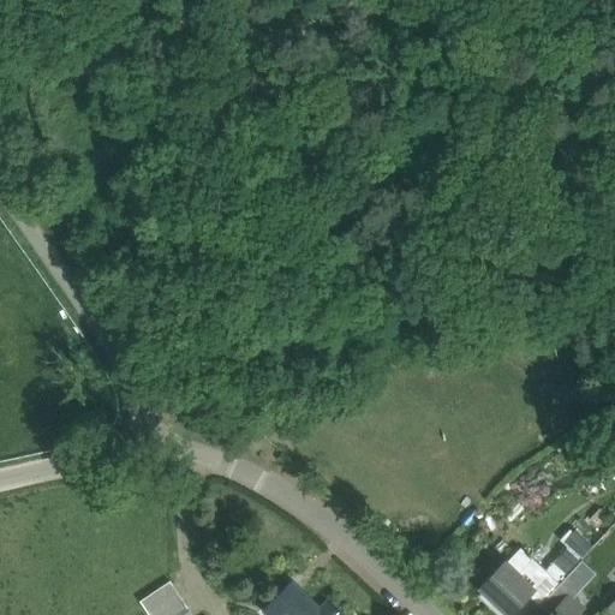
[(597,526),(608,515),(601,508),(590,519),(597,526)]
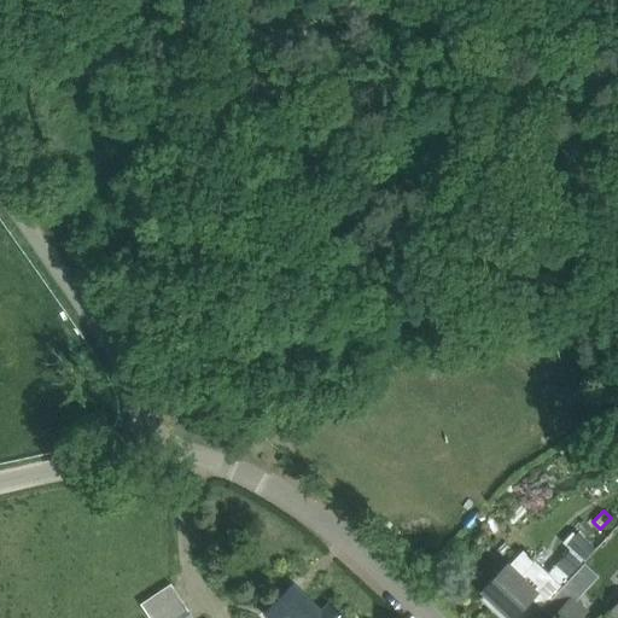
[(548,575),(563,588),(571,579),(586,563),(571,549),(548,575)]
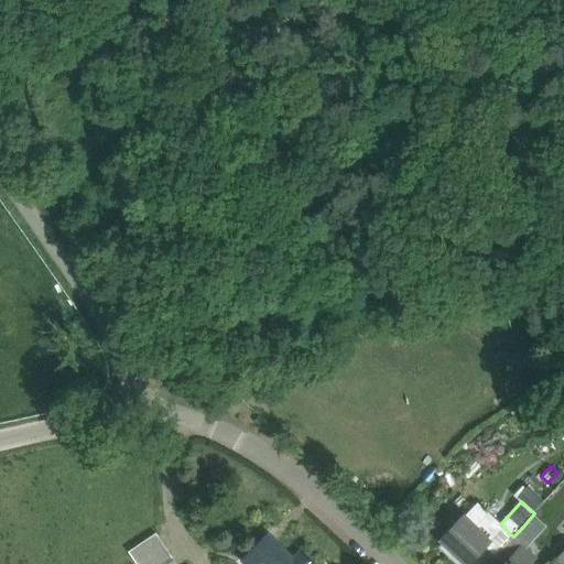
[(464,518),(462,517),(440,540),(466,563),(467,563),(490,541),(476,528),(488,514),(476,503),(464,518)]
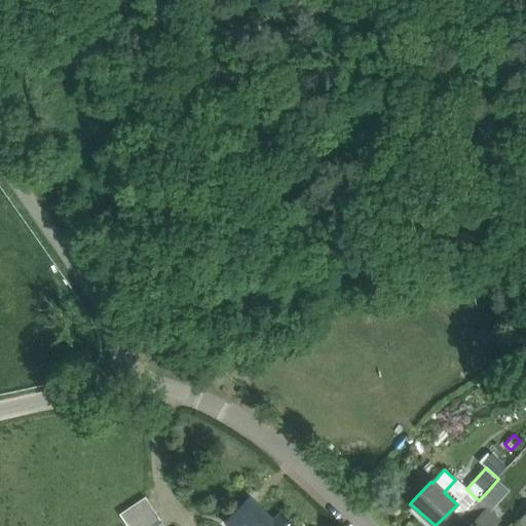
[(492,525),(505,512),(486,493),(479,500),(480,500),(462,520),(470,525),(492,525)]
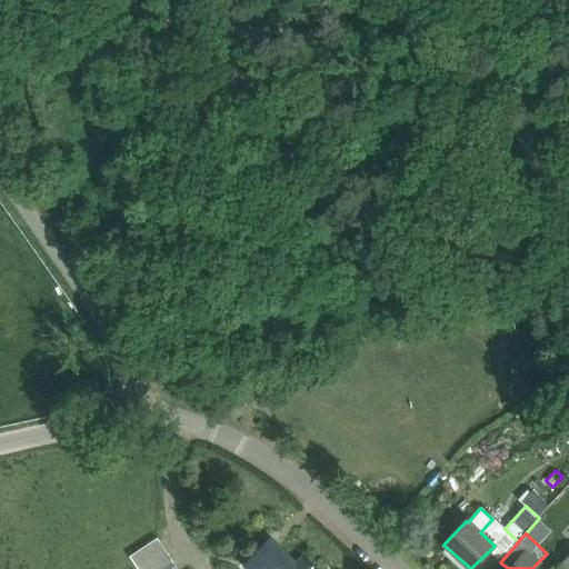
[(269,539),(245,565),(248,568),(315,568),(308,561),(300,568),(269,539)]
